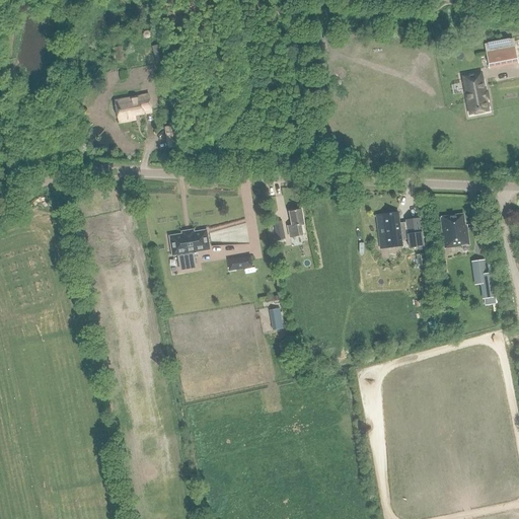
[(150,32),(147,30),(144,31),(142,34),(143,38),(146,40),(149,39),(151,35),(150,32)]
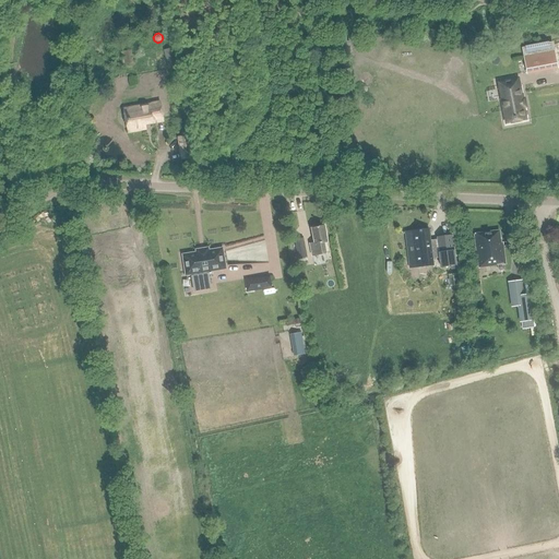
[(178,68),(174,48),(164,50),(168,70),(178,68)]
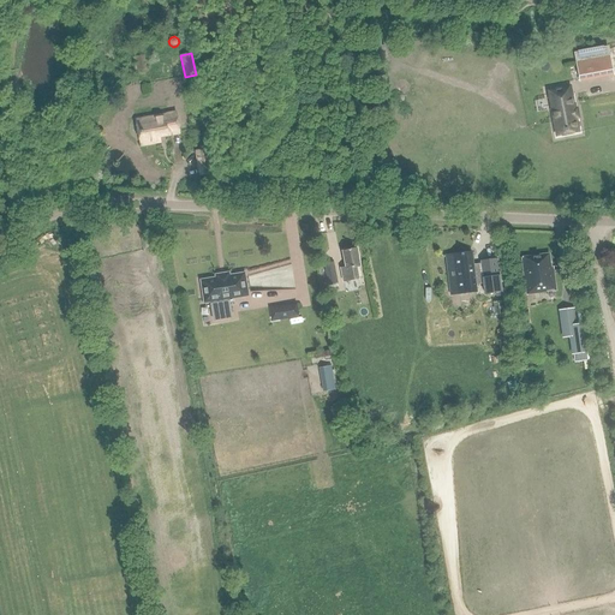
[(148,72),(144,55),(135,57),(138,73),(148,72)]
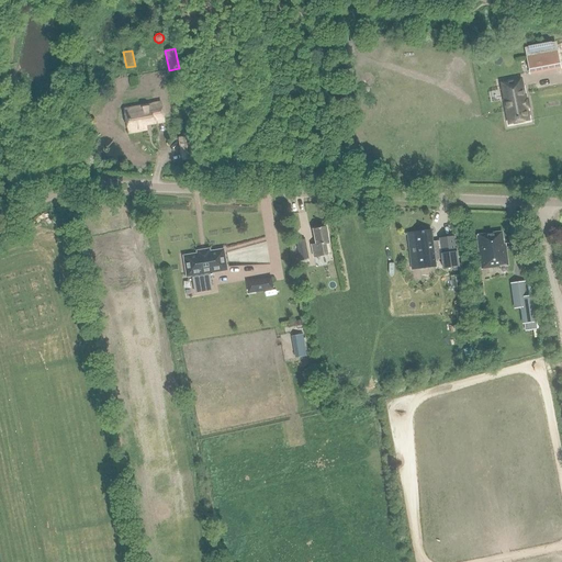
[(558,52),(527,58),(530,74),(560,68),(558,52)]
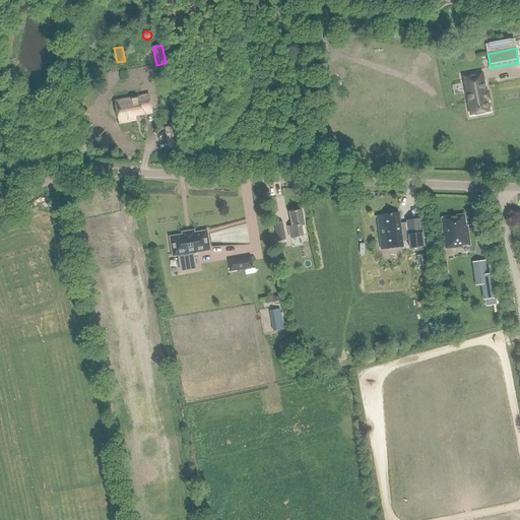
[(471,116),(489,112),(482,79),(480,80),(479,74),(471,76),(472,81),(465,82),(467,94),(466,94),(468,102),(471,116)]
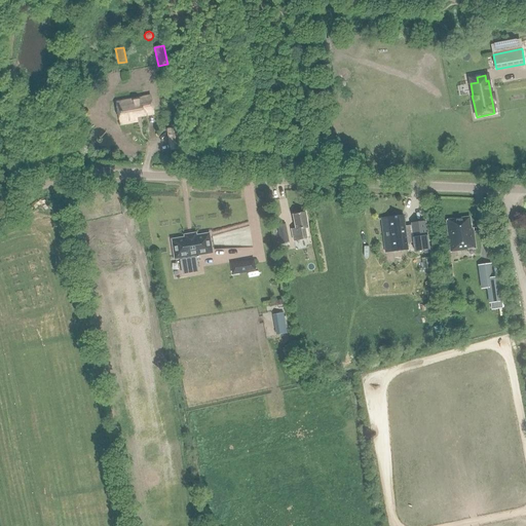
[(151,98),(119,103),(122,123),(138,120),(137,116),(153,113),(151,98)]
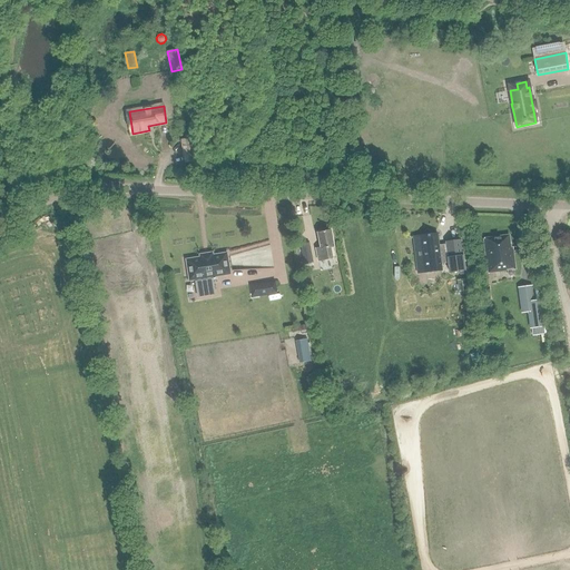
[(196,160),(193,143),(193,138),(182,140),(185,163),(196,160)]
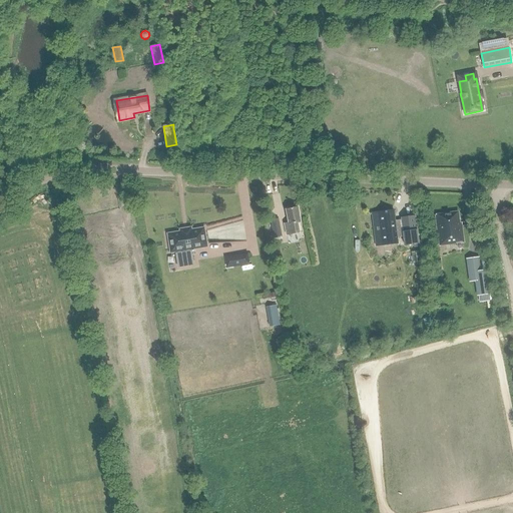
[(298,207),(286,209),(289,223),(285,223),(287,235),(300,232),(298,222),(301,222),(298,207)]
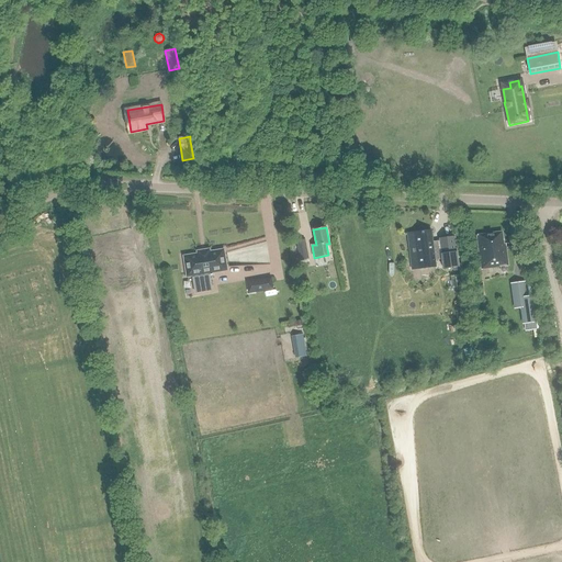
[(438,239),(438,242),(433,242),(431,231),(407,234),(408,244),(415,243),(418,269),(436,267),(435,260),(439,260),(440,267),(452,266),(448,238),(438,239)]
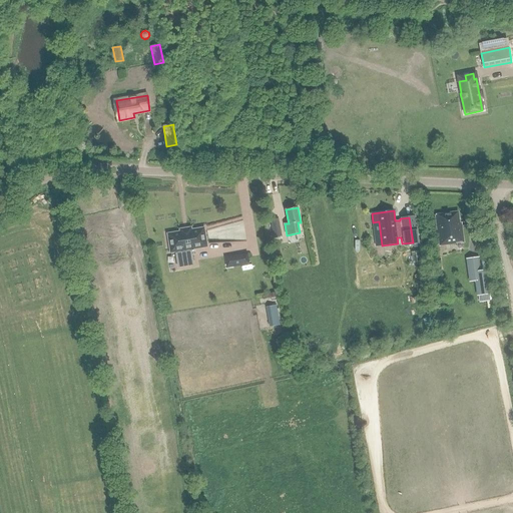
[(436,215),(439,245),(464,242),(461,222),(459,223),(458,212),(436,215)]
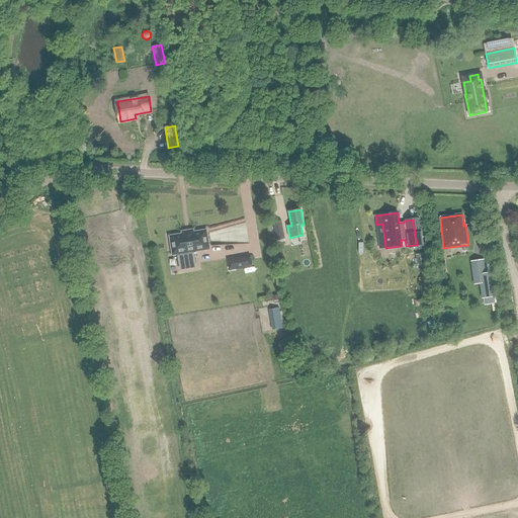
[(281,221),(273,223),(276,241),(284,239),(281,221)]
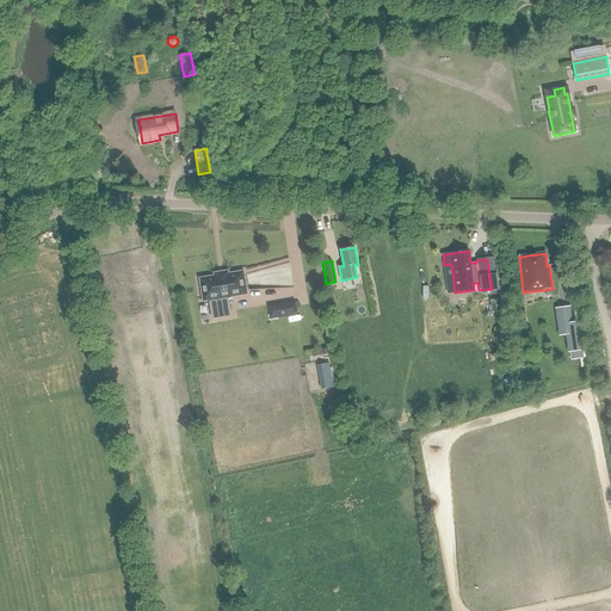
[(215,277),(201,279),(204,301),(213,300),(213,303),(211,304),(214,318),(229,315),(227,302),(224,302),(224,297),(246,294),(242,272),(228,275),(227,272),(215,275),(215,277)]
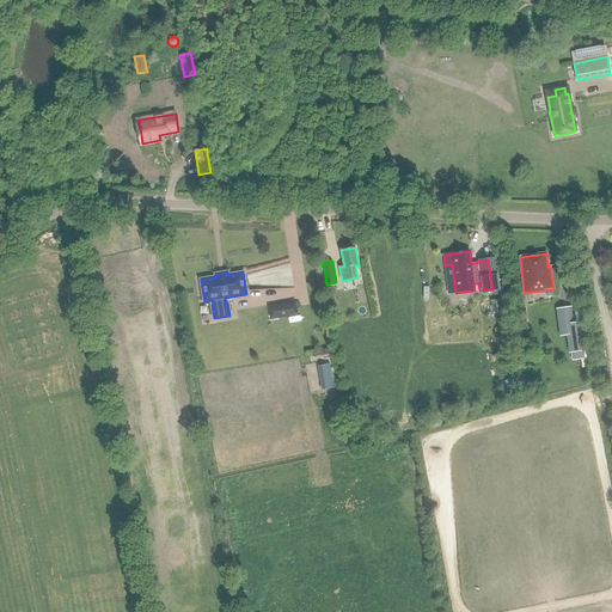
[(501,301),(490,303),(493,314),(502,313),(501,301)]
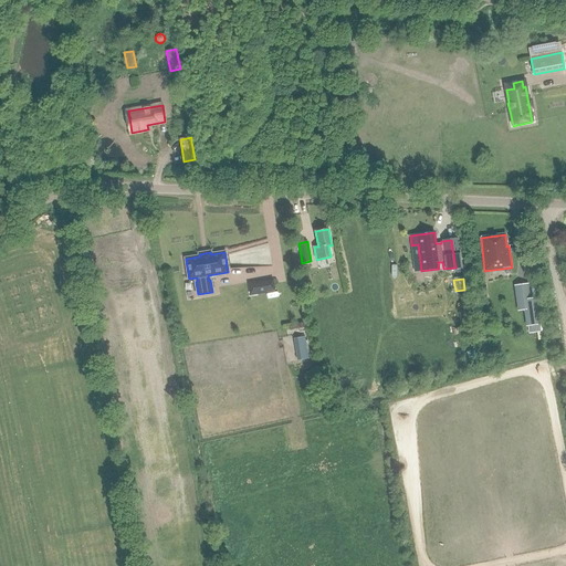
[(249,284),(251,295),(274,292),(273,281),(249,284)]
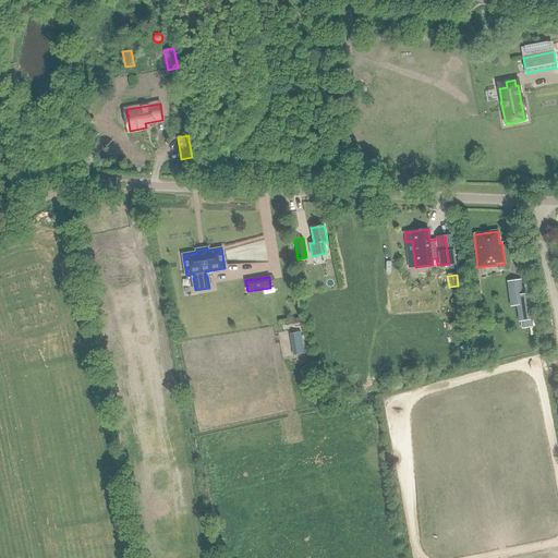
[(508,282),(511,305),(518,305),(520,322),(534,319),(531,294),(522,295),(520,281),(508,282)]
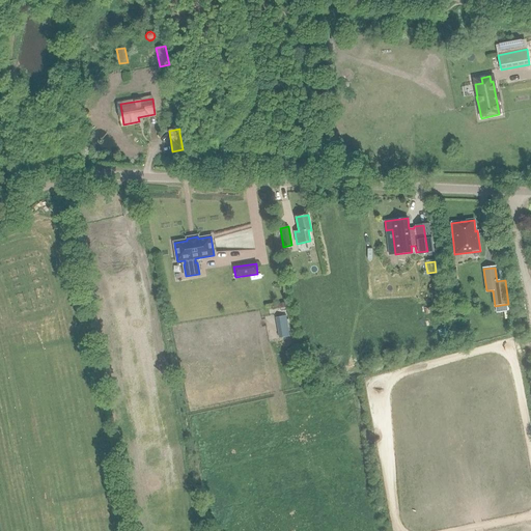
[(277,325),(280,325),(283,338),(289,337),(286,316),(276,318),(277,325)]
